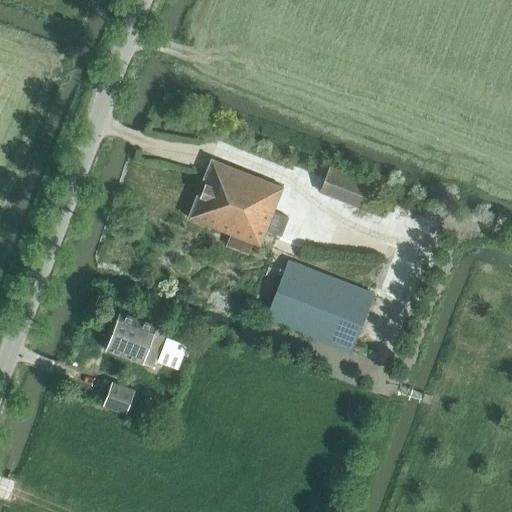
[(284,188),(212,159),(189,216),(262,245),(268,229),(282,235),(289,216),(274,210),(284,188)]
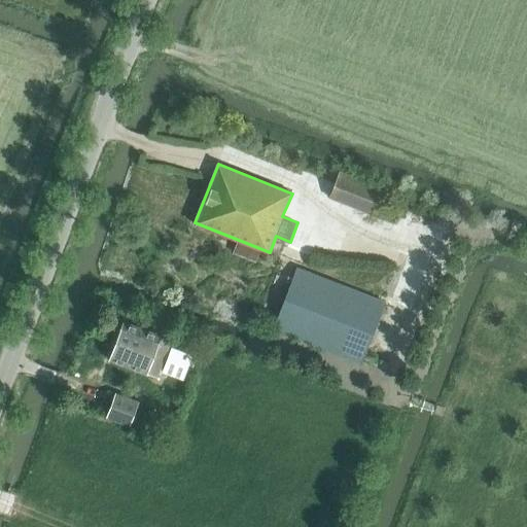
[(373,213),(374,212),(383,187),(340,171),(329,197),(373,213)]
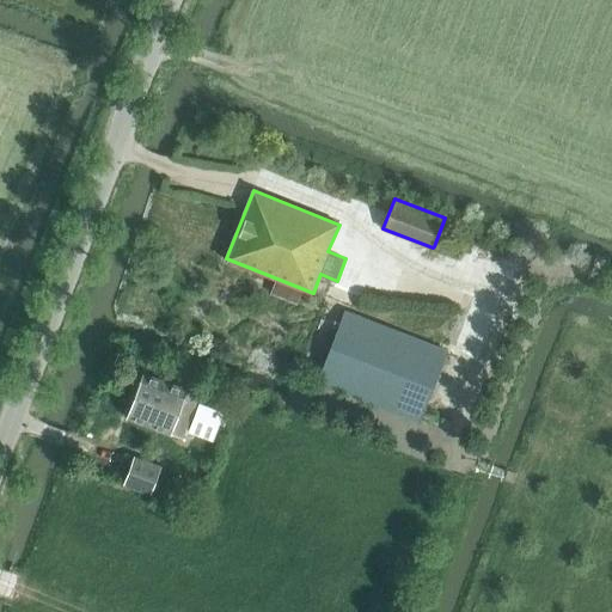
[(347,311),(318,385),(421,424),(450,352),(347,311)]
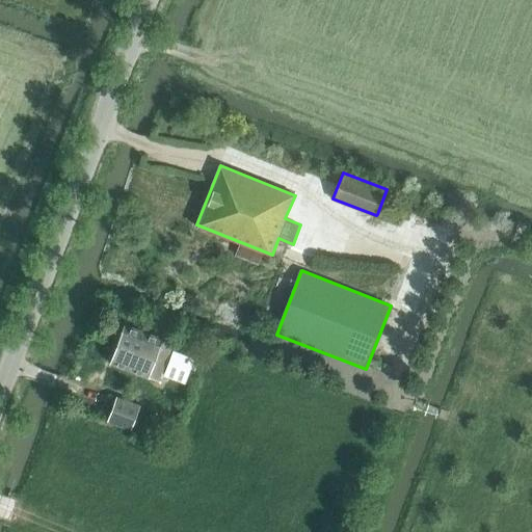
[(158,380),(174,343),(126,324),(111,362),(158,380)]
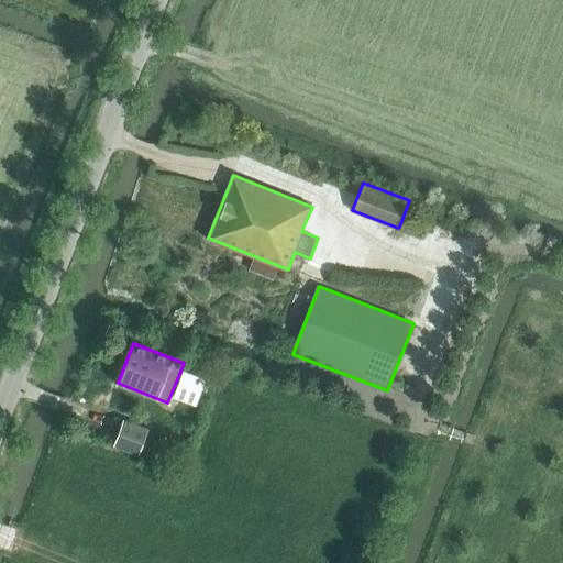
[(183,371),(173,397),(196,405),(206,379),(183,371)]
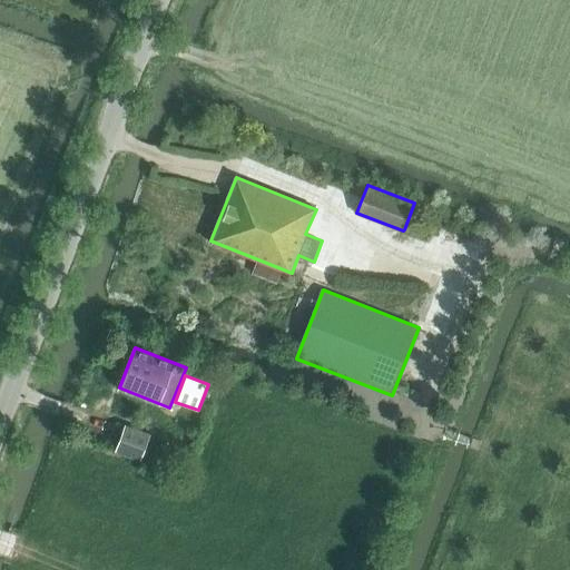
[(150,434),(125,424),(115,451),(140,460),(150,434)]
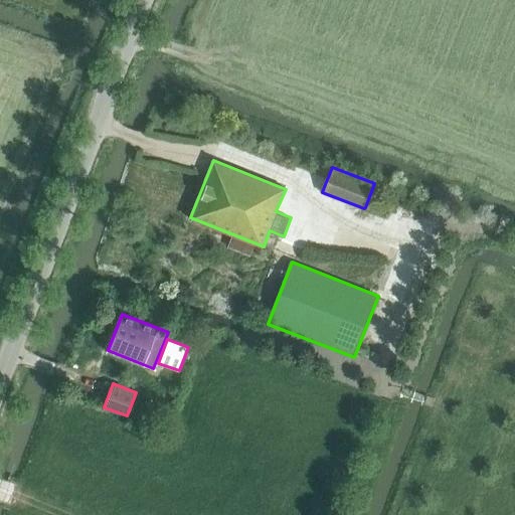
[(163,408),(151,403),(147,413),(158,418),(163,408)]
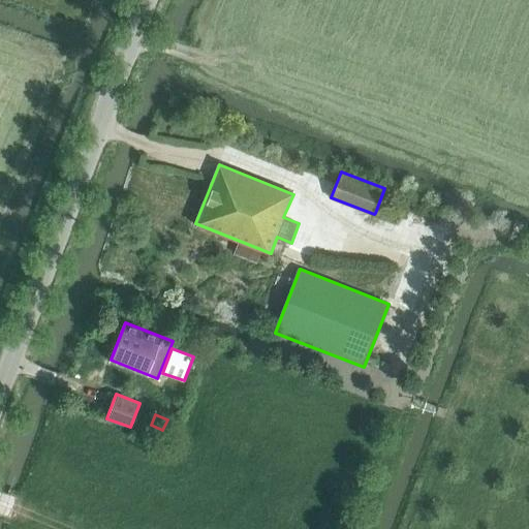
All buildings are outlined.
